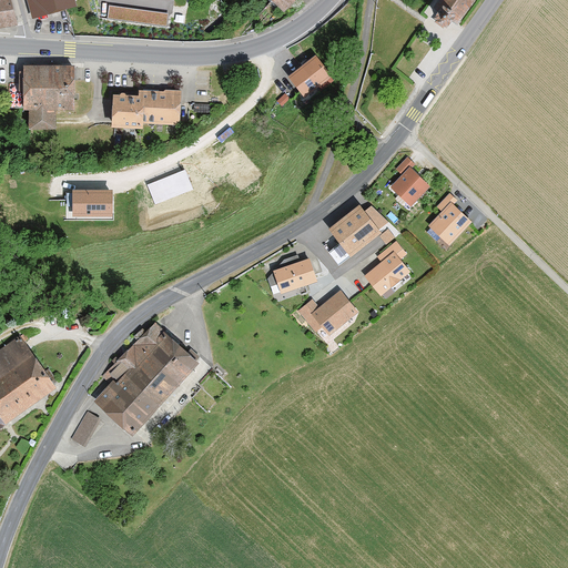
[(0,0),(0,27),(16,24),(9,0),(0,0)]
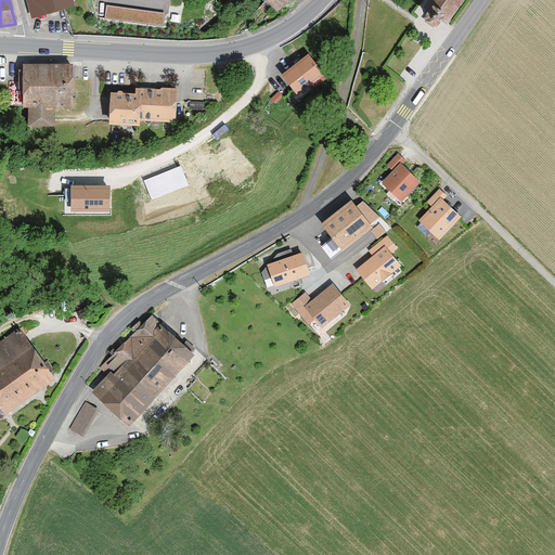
[(26,0),(33,17),(75,5),(73,0),(26,0)]
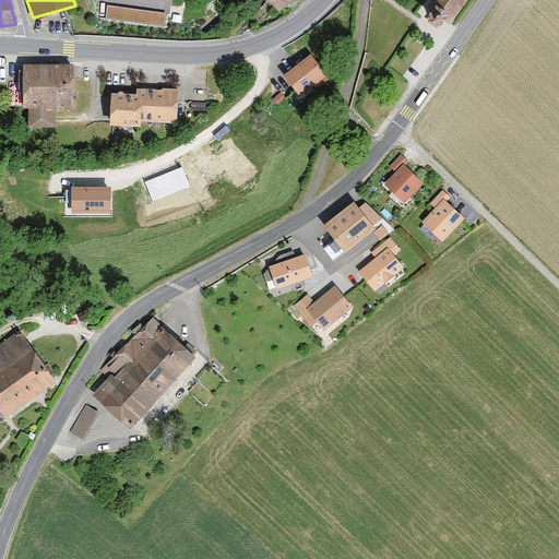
[(268,0),(280,12),(290,0),(268,0)]
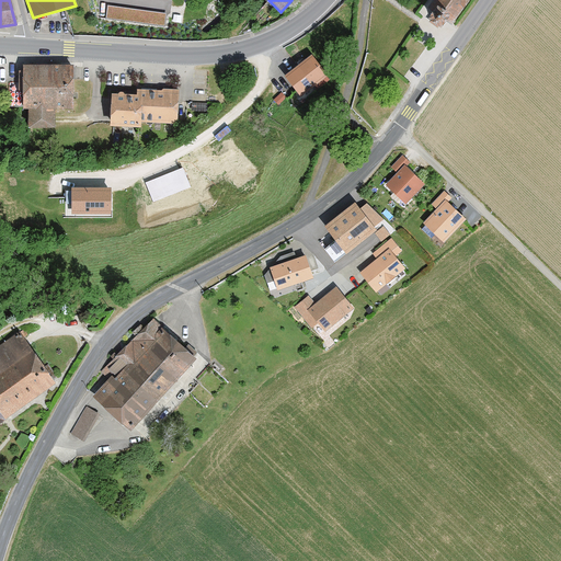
[(439,26),(442,27),(447,21),(451,24),(468,0),(433,0),(427,8),(433,12),(428,19),(431,20),(430,22),(434,25),(437,29),(439,26)]
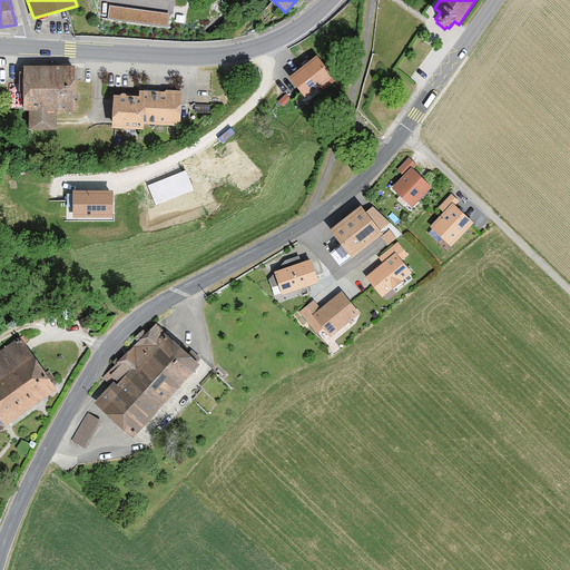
[(111,3),(110,18),(170,25),(173,10),(111,3)]
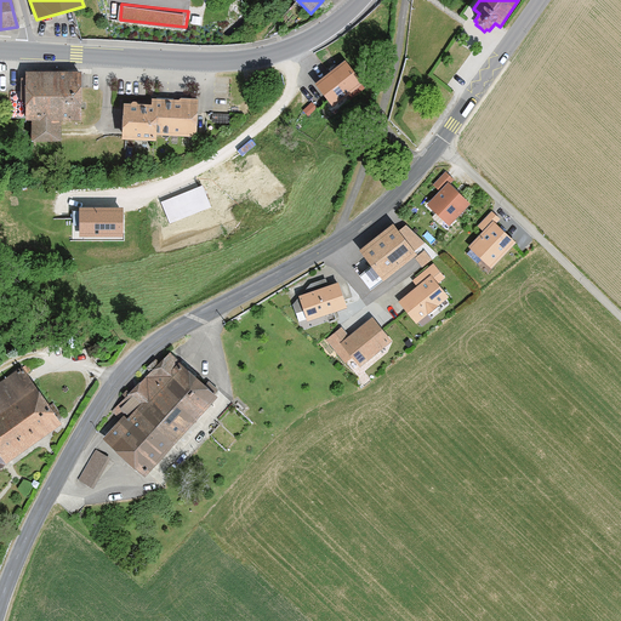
[(343,58),(313,83),(335,109),(365,85),(343,58)]
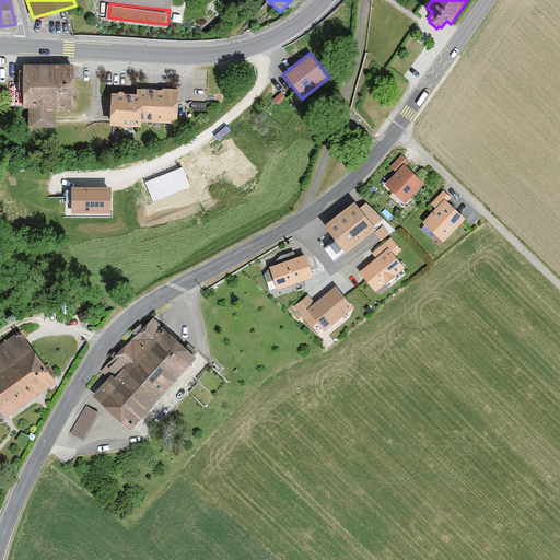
[(72,108),(72,66),(23,66),(23,108),(28,108),(28,118),(28,127),(56,127),(56,108),(72,108)]
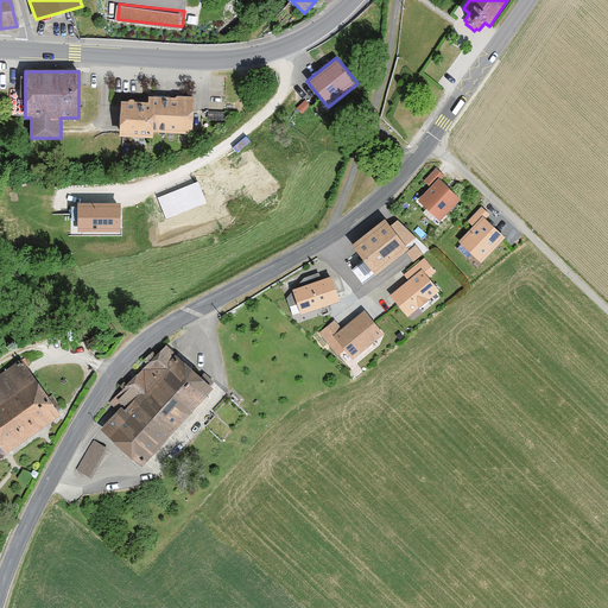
[(121,101),(120,137),(152,138),(152,132),(192,133),(194,97),(149,96),(149,102),(121,101)]
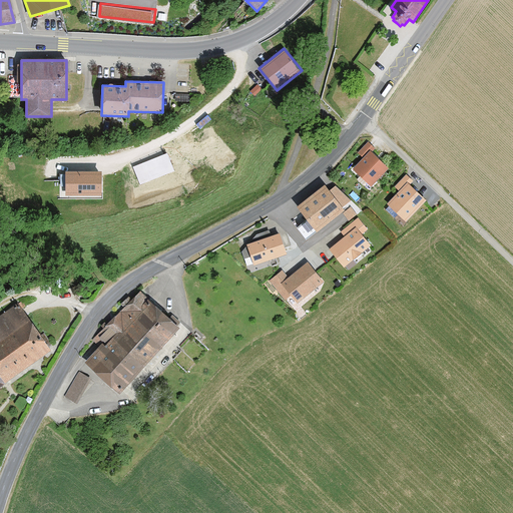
[(371,187),(389,169),(371,151),(375,147),(369,142),(358,152),(363,158),(353,168),(371,187)]
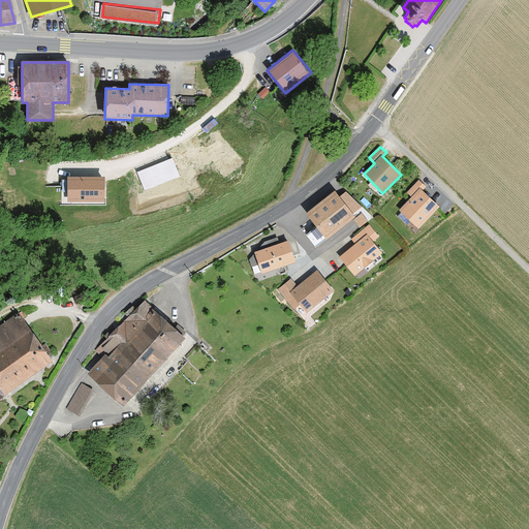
[(105,174),(67,173),(67,199),(105,200),(105,174)]
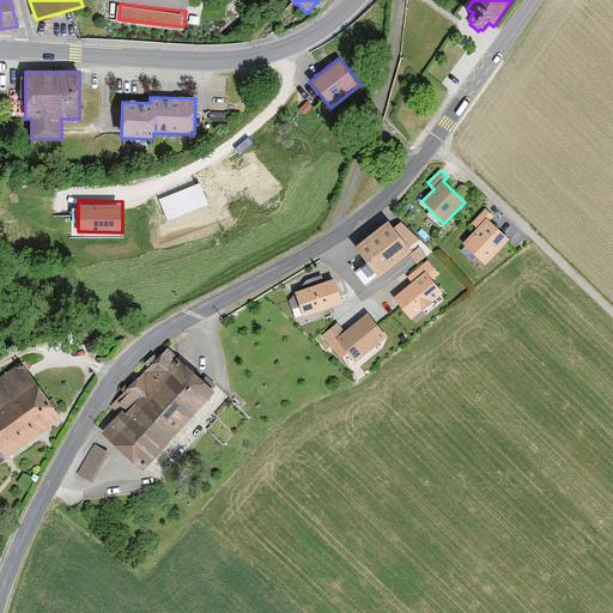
[(509,240),(486,218),(462,244),(485,265),(509,240)]
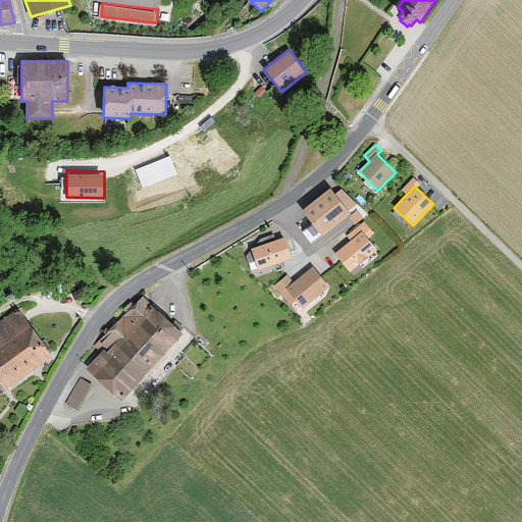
[(350,215),(330,189),(302,211),(322,237),(350,215)]
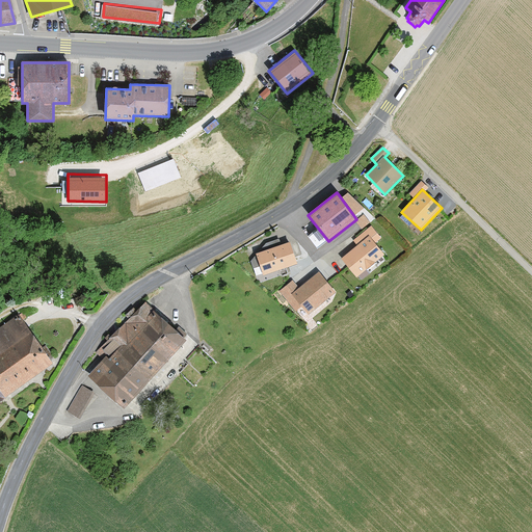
[(384,255),(369,236),(341,259),(348,267),(356,277),(384,255)]
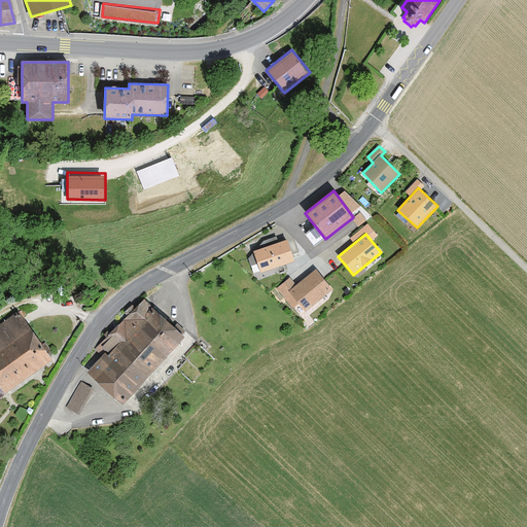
[(294,261),(287,240),(253,251),(261,274),(294,261)]
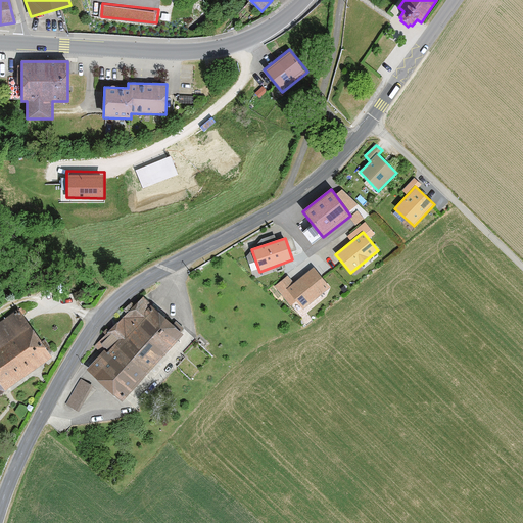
[(323,279),(314,268),(286,289),(302,310),(330,287),(323,279)]
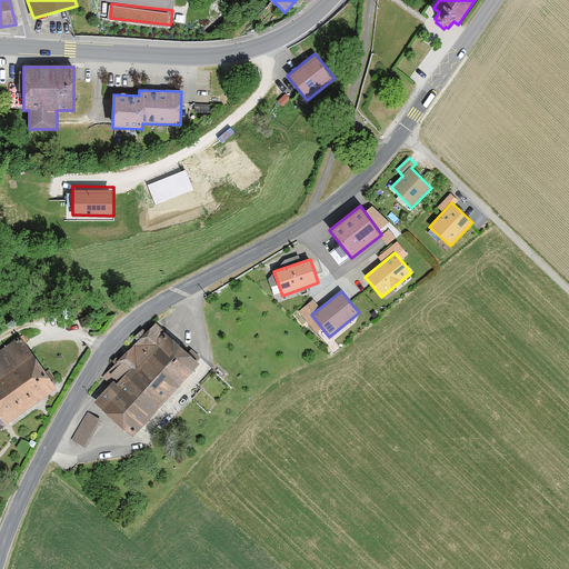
[(92,401),(129,436),(197,363),(155,325),(105,370),(113,379),(92,401)]
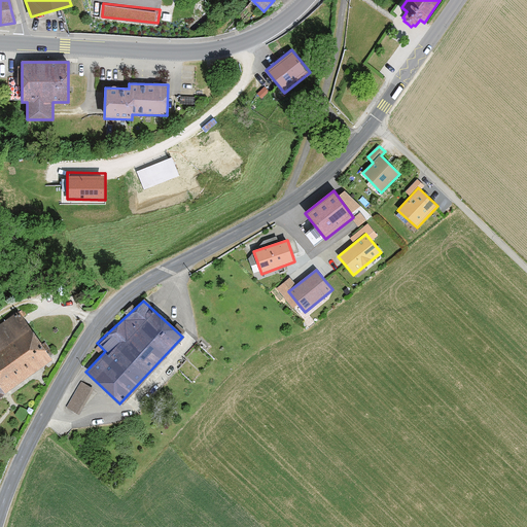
[(0,389),(48,357),(20,311),(0,322),(0,389)]
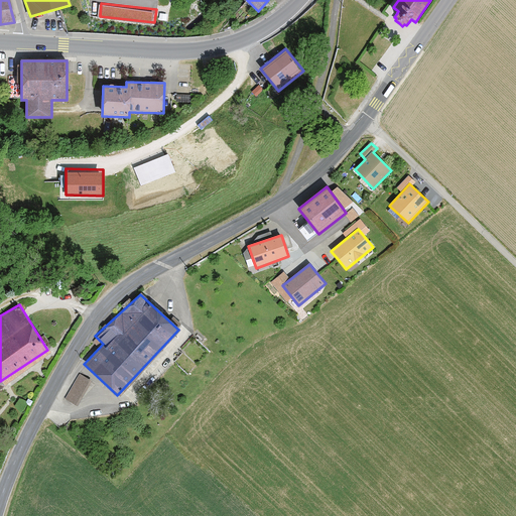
[(77,406),(92,381),(80,374),(65,399),(77,406)]
